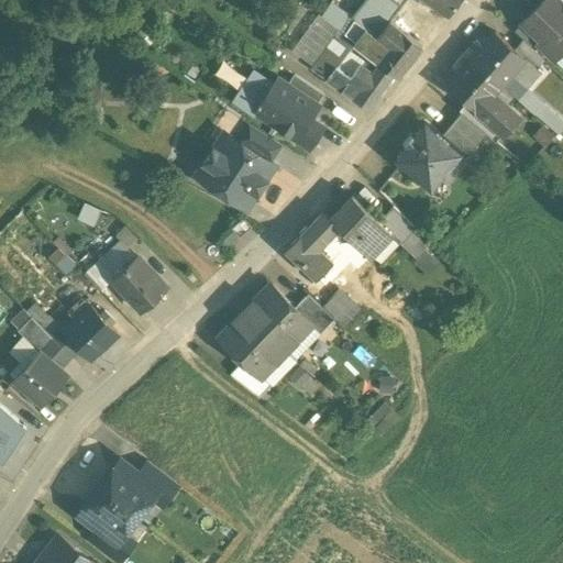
[(327,0),(331,2),(352,18),(365,0),(364,0),(327,0)]
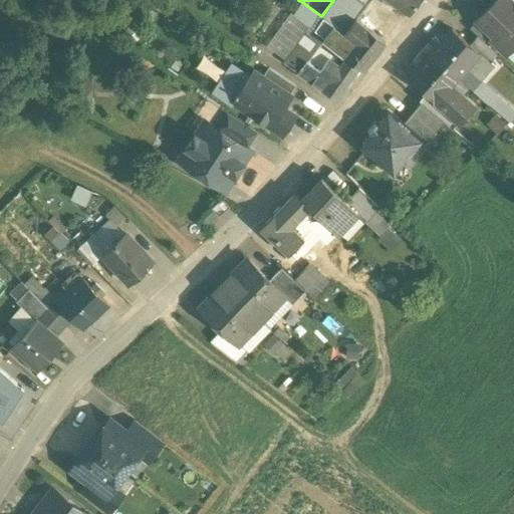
[(358,15),(339,0),(333,0),(321,16),(323,18),(334,26),(343,33),(355,18),(358,15)]
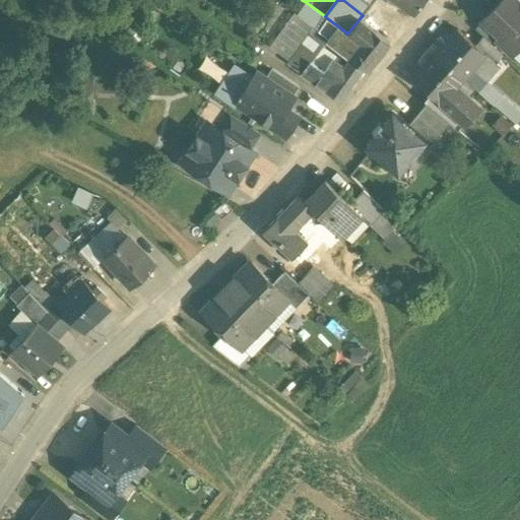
[(375,0),(343,0),(363,15),(375,0)]
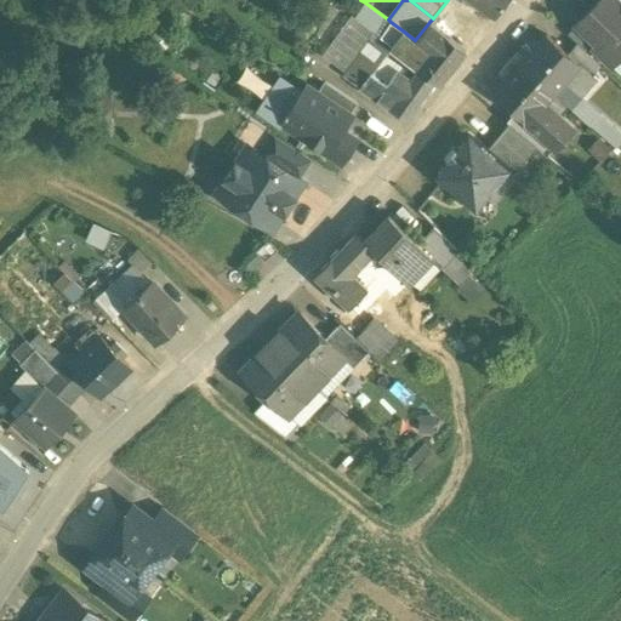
[(468,0),(495,18),(507,0),(468,0)]
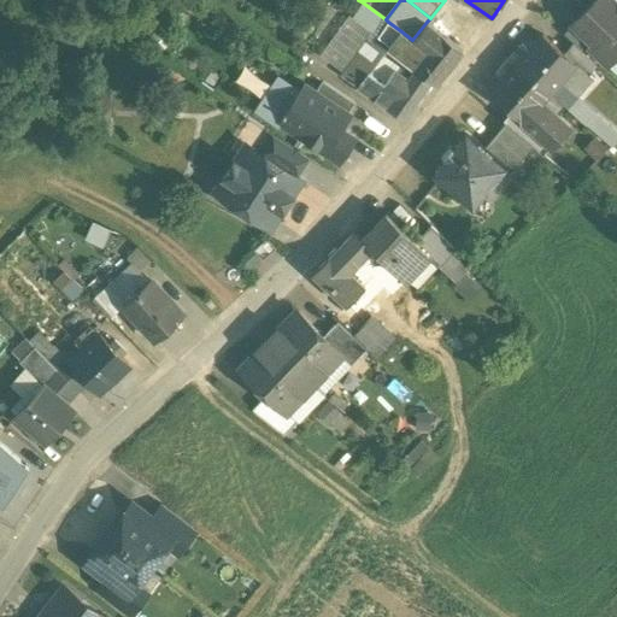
[(616,4),(612,0),(597,0),(573,24),(609,62),(616,52),(616,4)]
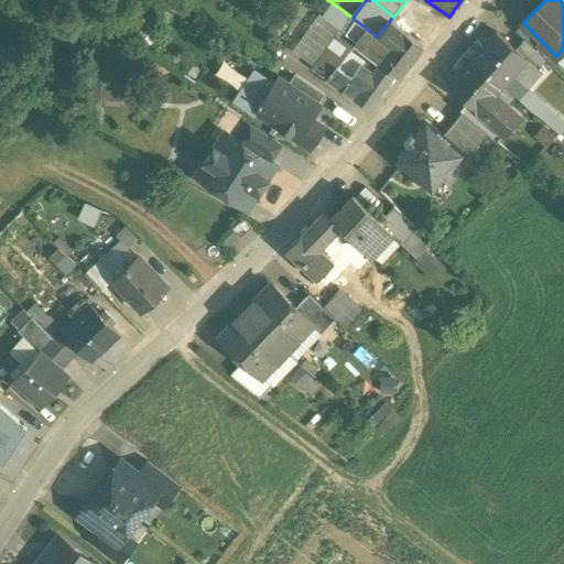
[(353,18),(332,2),(323,15),(340,28),(346,32),(355,20),(353,18)]
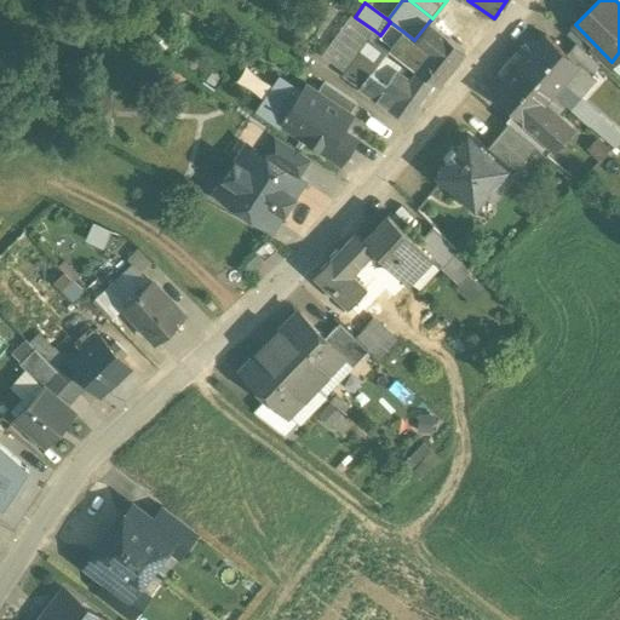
[(322,56),(346,72),(374,30),(355,17),(351,15),(322,56)]
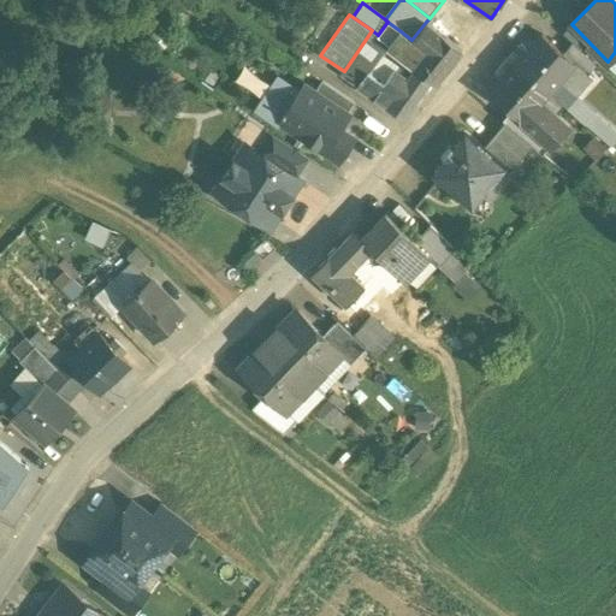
[(378,35),(392,46),(389,49),(395,54),(398,48),(392,43),(401,31),(388,22),(378,35)]
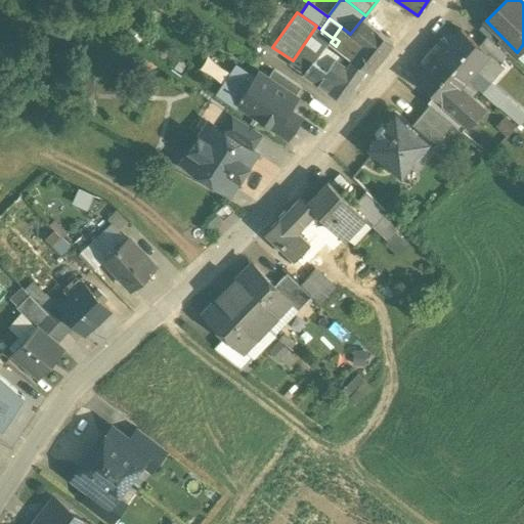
[(362,18),(350,34),(362,44),(351,58),(365,69),(369,72),(393,43),(362,18)]
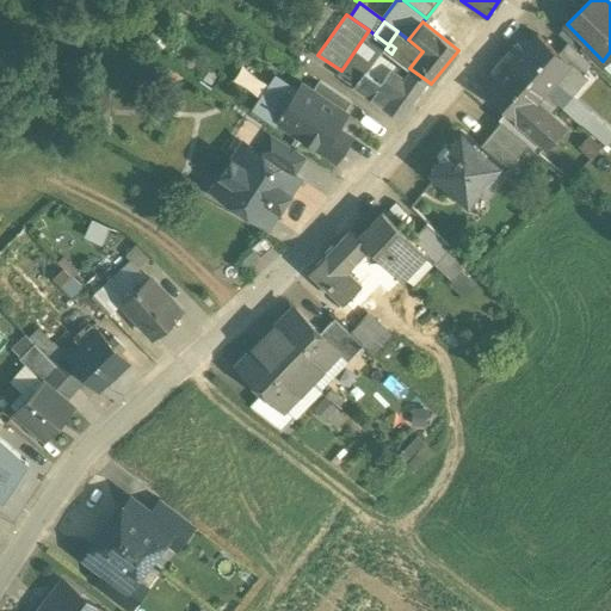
[(403,80),(389,71),(381,84),(365,73),(386,49),(389,45),(375,35),(369,30),(341,71),(338,75),(400,117),(426,80),(409,68),(403,62),(400,67),(408,73),(403,80)]
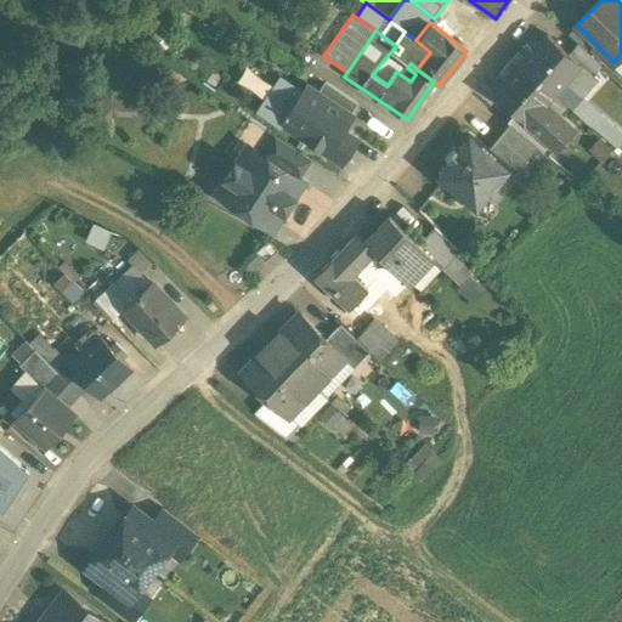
[(416,40),(405,32),(396,44),(402,49),(399,55),(405,58),(411,63),(417,69),(430,52),(416,40)]
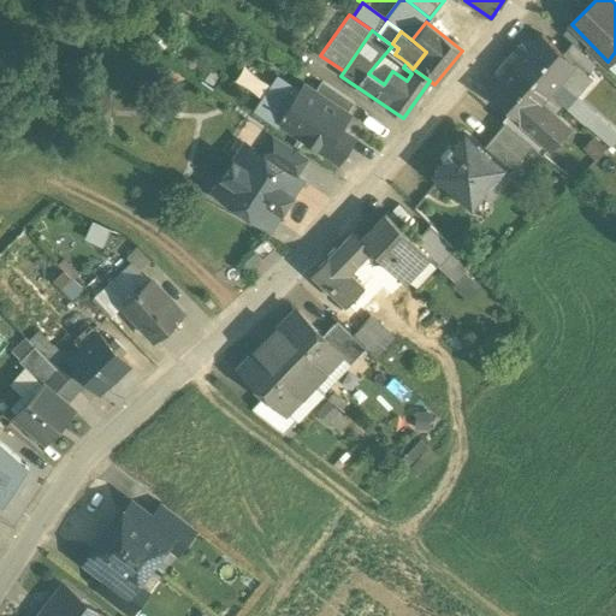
[(544,41),(531,55),(525,49),(513,63),(550,96),(575,69),(561,55),(544,41)]
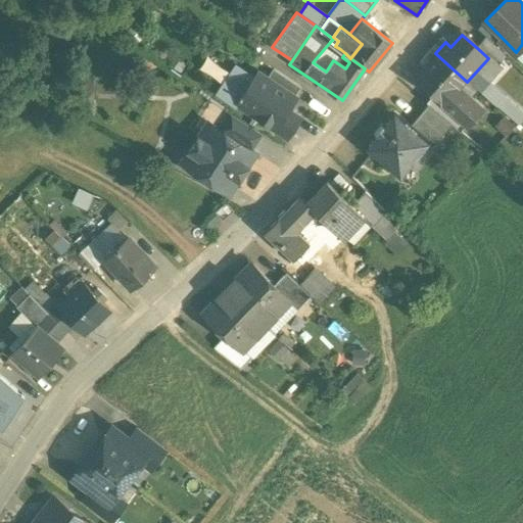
[(485,38),(476,47),(488,58),(467,82),(520,129),(522,125),(522,109),(492,83),(512,62),(485,38)]
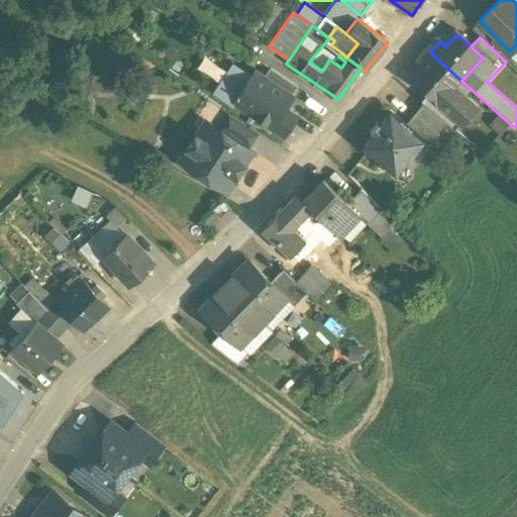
[(336,48),(329,60),(341,68),(345,62),(338,57),(341,53),(336,48)]
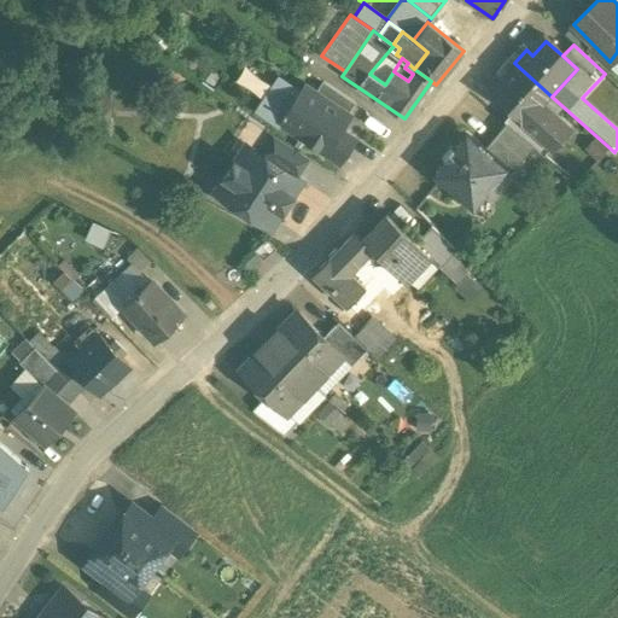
[(552,97),(514,63),(502,76),(508,82),(495,97),(516,116),(525,124),(541,109),(552,97)]
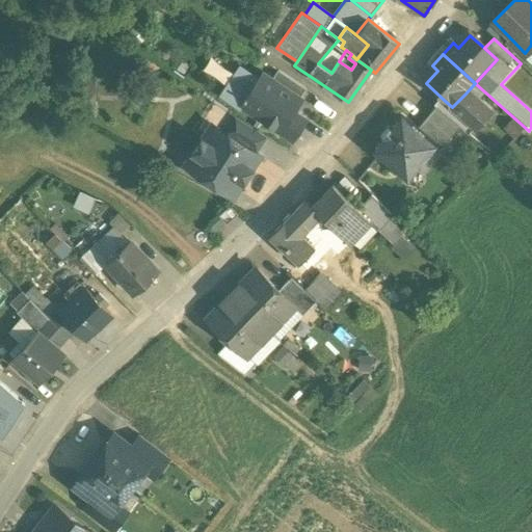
[(239,69),(223,92),(249,110),(253,106),(246,101),(259,82),(239,69)]
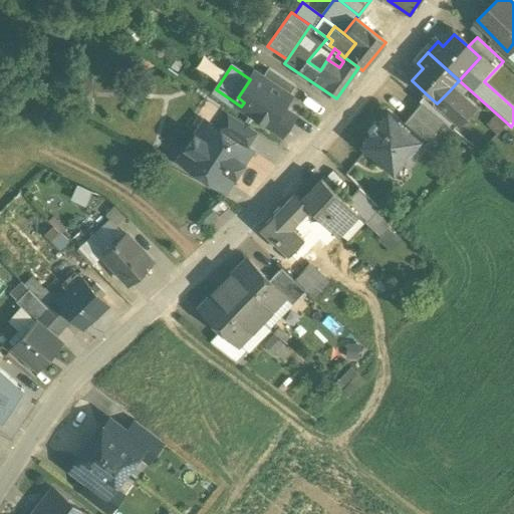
[(295,85),(268,67),(262,77),(289,95),(295,85)]
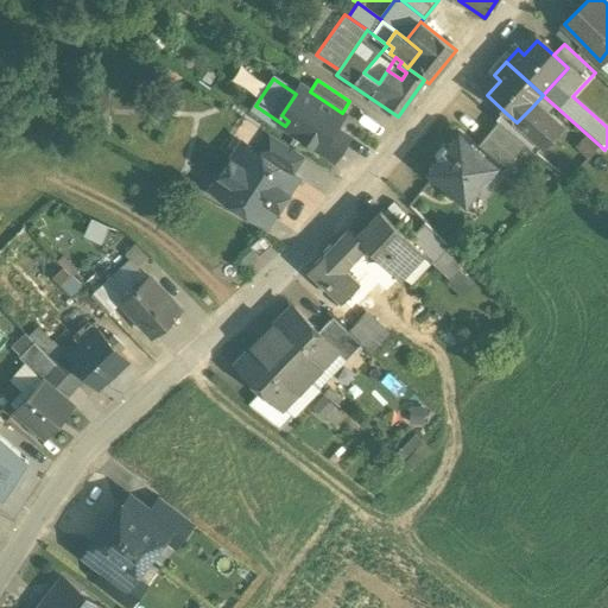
[(310,92),(302,86),(296,94),(282,115),(289,121),(305,132),(302,138),(334,159),(348,137),(334,127),(343,113),(342,113),(310,92)]
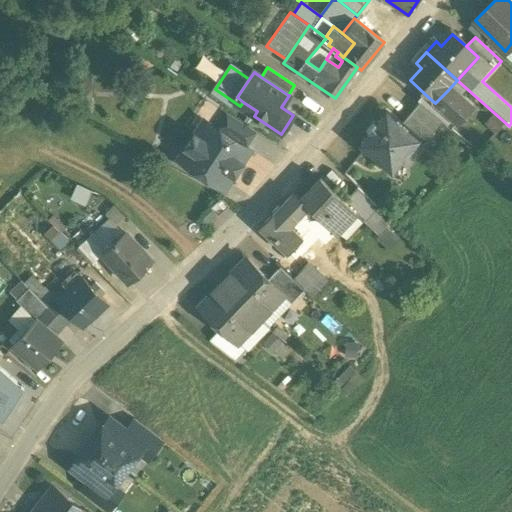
[(470,109),(448,90),(435,103),(459,123),(470,109)]
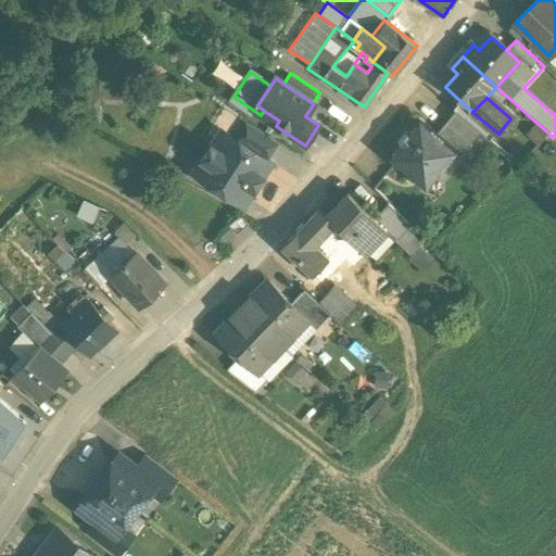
[(498,134),(472,112),(464,104),(457,113),(484,137),(492,143),(500,135),(498,134)]
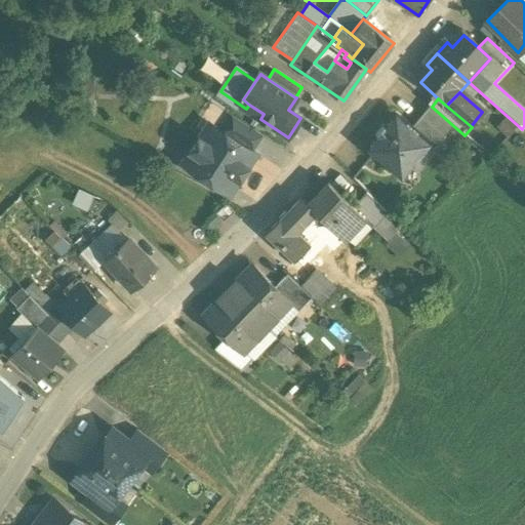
[(457,129),(433,109),(414,130),(434,148),(438,151),(457,129)]
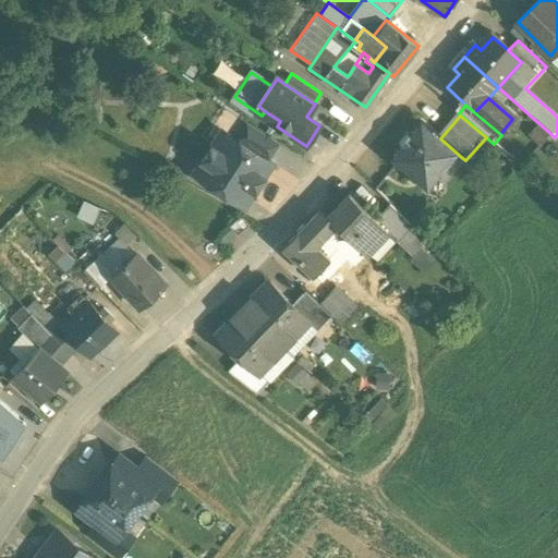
[(280,144),(247,123),(235,141),(268,161),(280,144)]
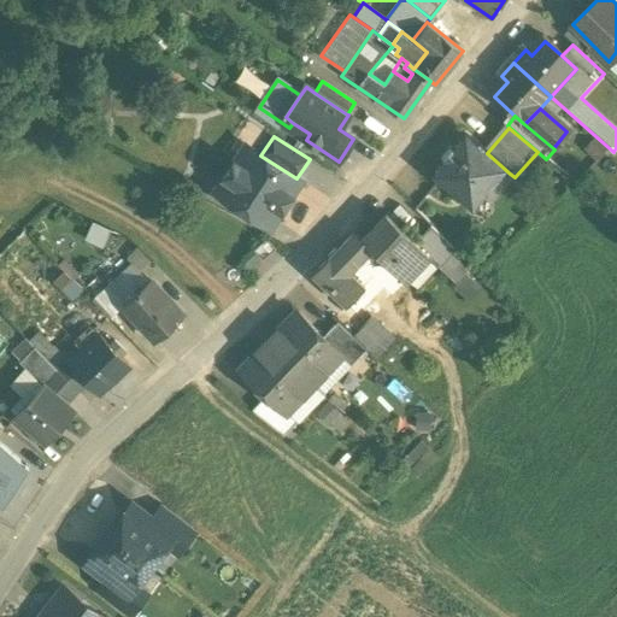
[(470,139),(435,177),(460,199),(468,191),(483,204),(510,174),(487,153),(470,139)]
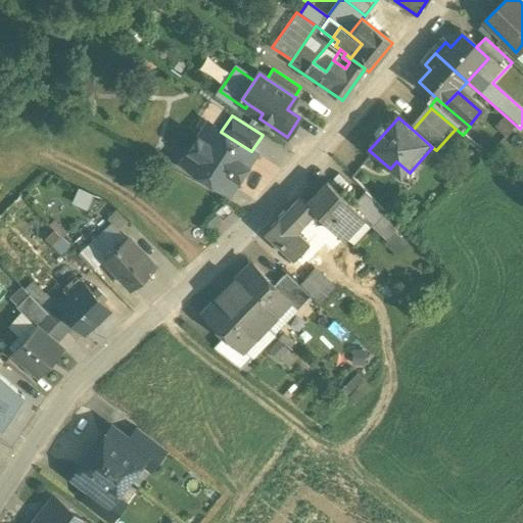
[(215,140),(202,132),(183,162),(206,178),(207,175),(231,190),(254,153),(251,151),(221,132),(221,131),(215,140)]
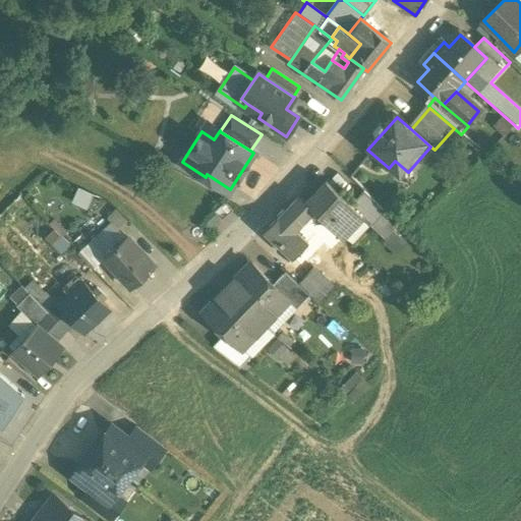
[(328,183),(307,205),(315,213),(344,239),(364,218),(352,207),(328,183)]
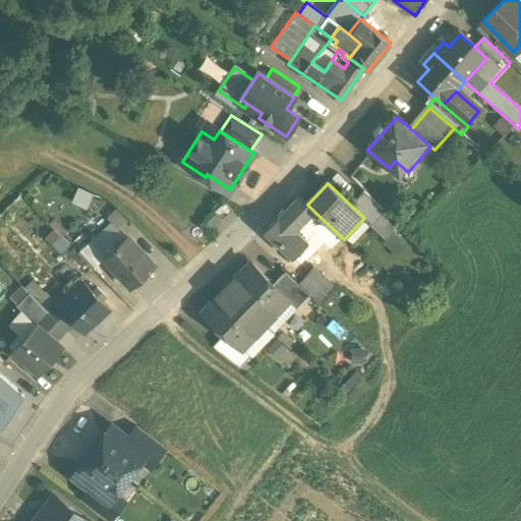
[(365,192),(352,207),(364,218),(373,226),(387,213),(365,192)]
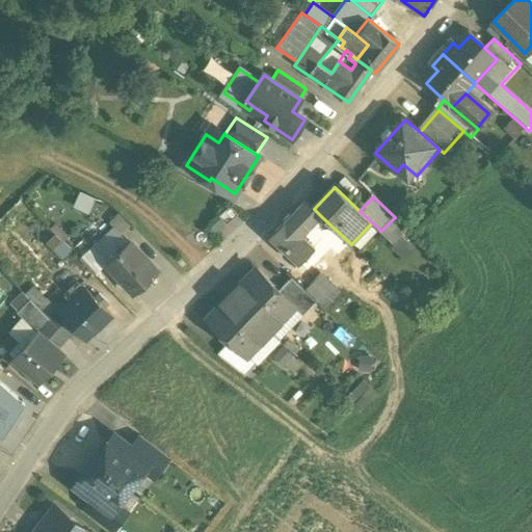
[(308,204),(272,238),(299,266),(315,251),(301,238),(310,230),(322,217),(314,209),(308,204)]
